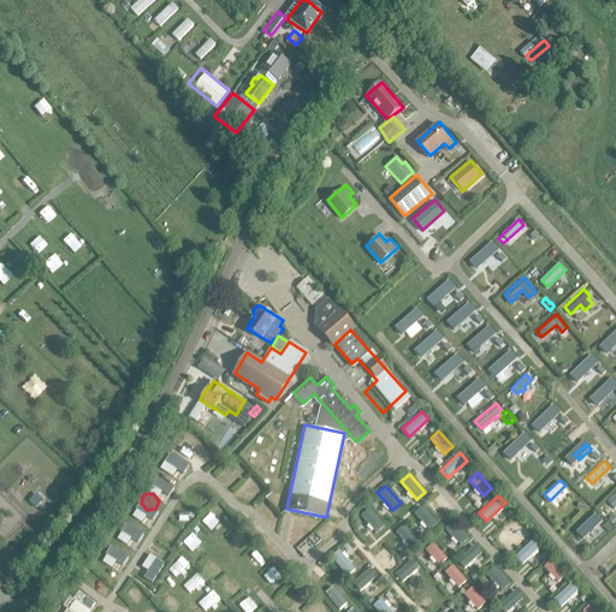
[(414,511),(430,529),(438,522),(422,504),(414,511)]
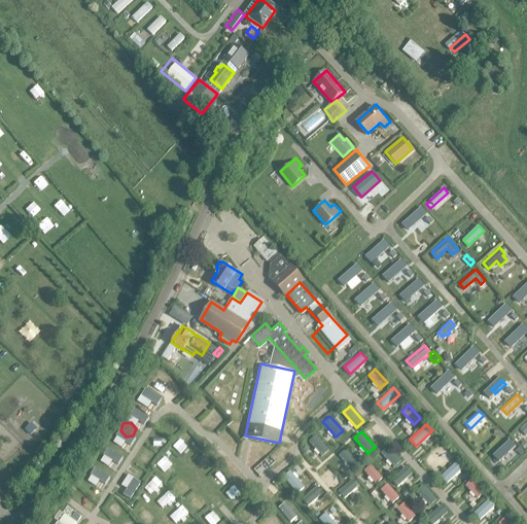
[(309,440),(322,455),(329,449),(316,433),(309,440)]
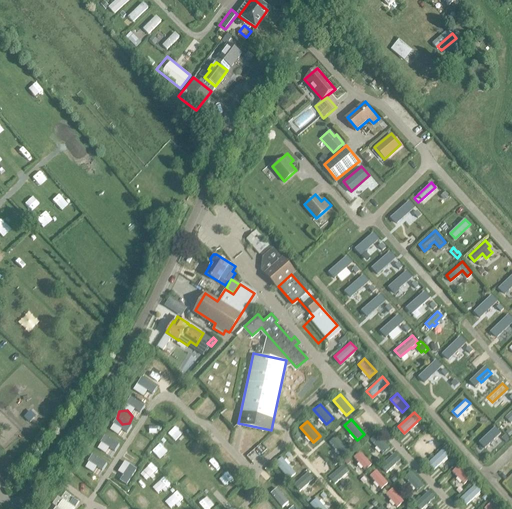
[(496,425),(479,441),(485,446),(501,430),(496,425)]
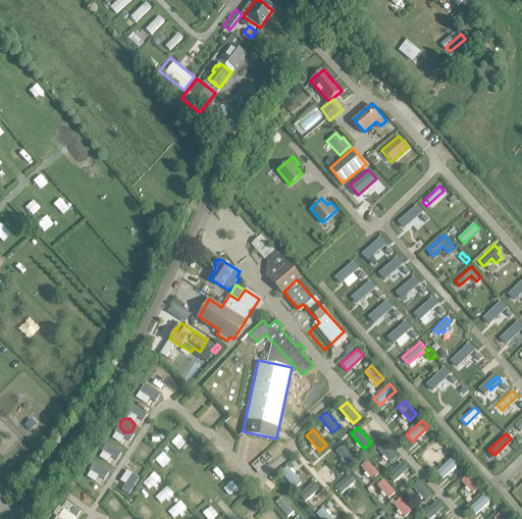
[(108,444),(113,449),(120,448),(123,440),(118,434),(110,436),(108,444)]
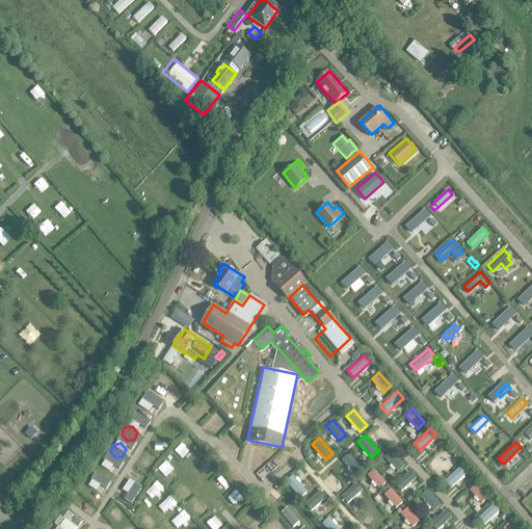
[(384,455),(398,470),(405,464),(391,449),(384,455)]
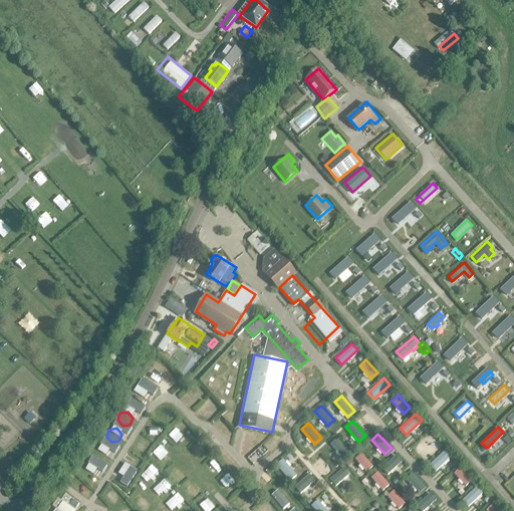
[(330,442),(343,457),(350,451),(337,436),(330,442)]
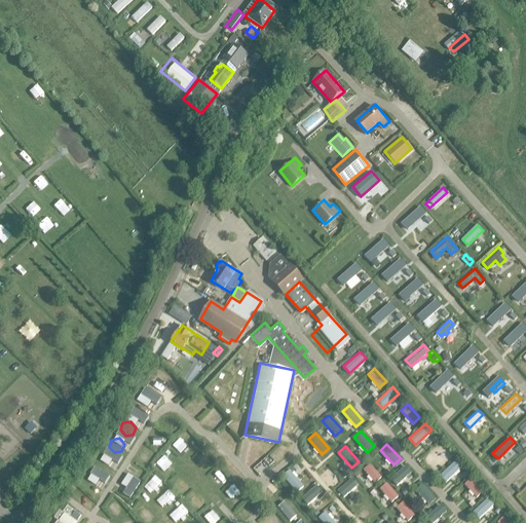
[(98,461),(102,468),(110,468),(113,461),(109,454),(102,454),(98,461)]
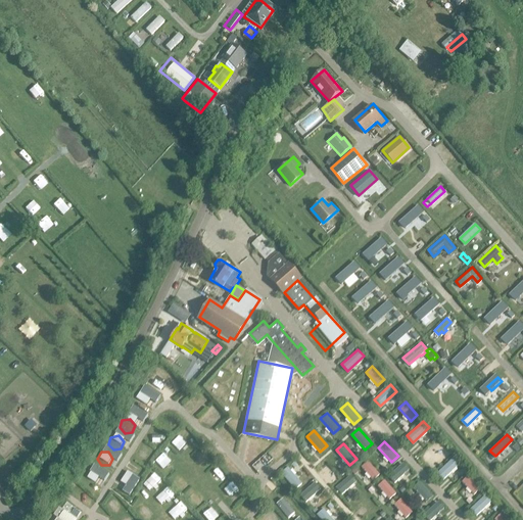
[(443,478),(460,463),(454,457),(437,471),(443,478)]
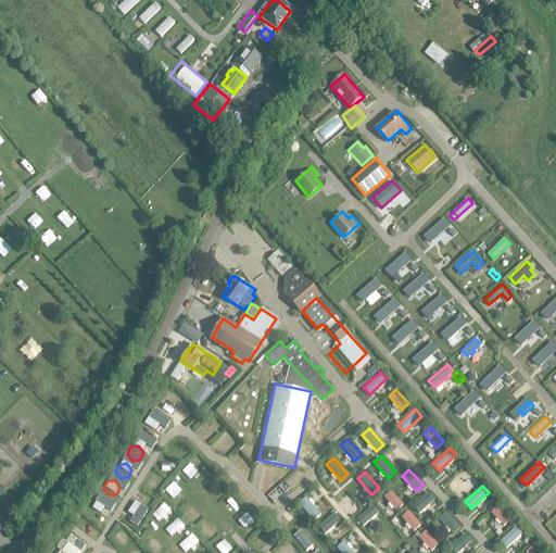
[(404,503),(391,488),(384,494),(396,508),(404,503)]
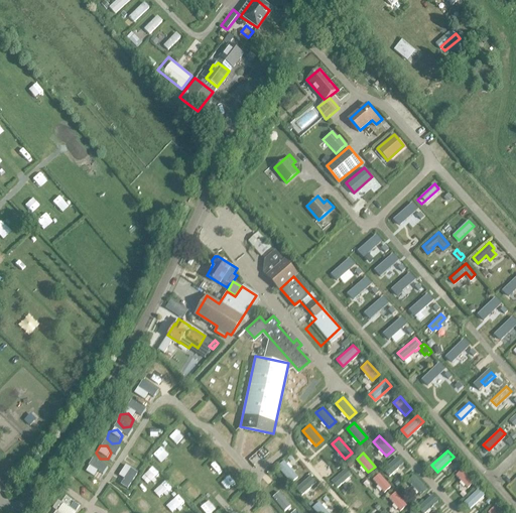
[(389,475),(404,462),(398,455),(383,468),(389,475)]
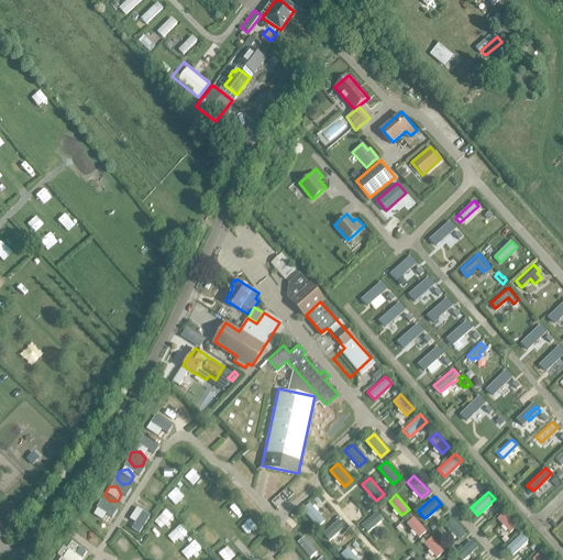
[(302,507),(318,525),(326,518),(310,501),(302,507)]
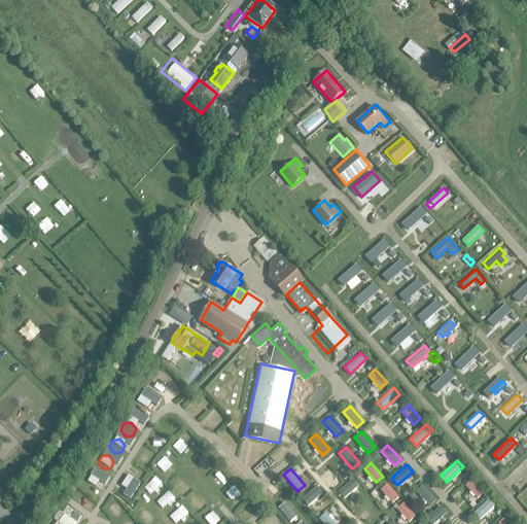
[(88,473),(85,481),(91,486),(98,484),(100,477),(95,472),(88,473)]
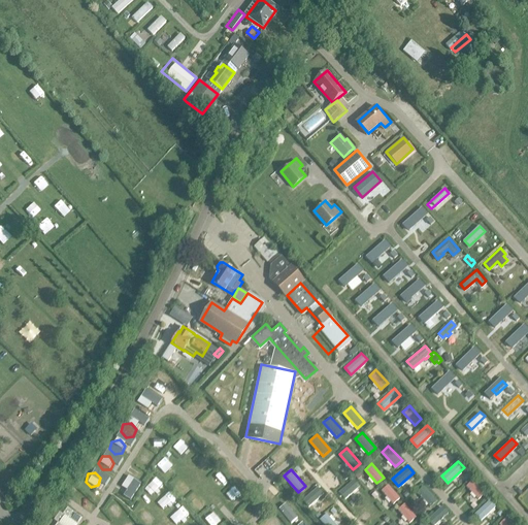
[(344,497),(360,485),(355,478),(339,491),(344,497)]
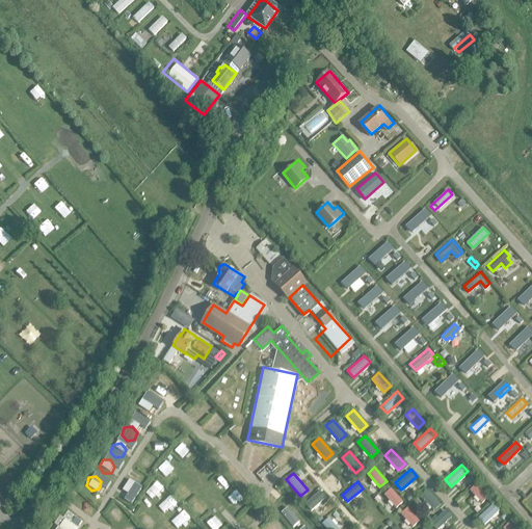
[(482,502),(488,496),(477,482),(470,488),(482,502)]
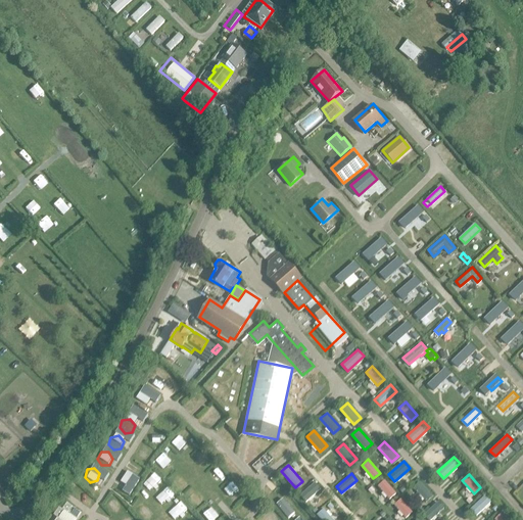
[(396,491),(384,478),(378,484),(389,498),(396,491)]
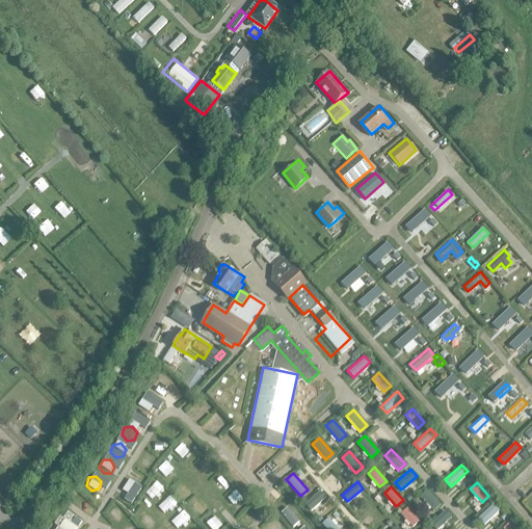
[(311,509),(326,496),(320,488),(306,502),(311,509)]
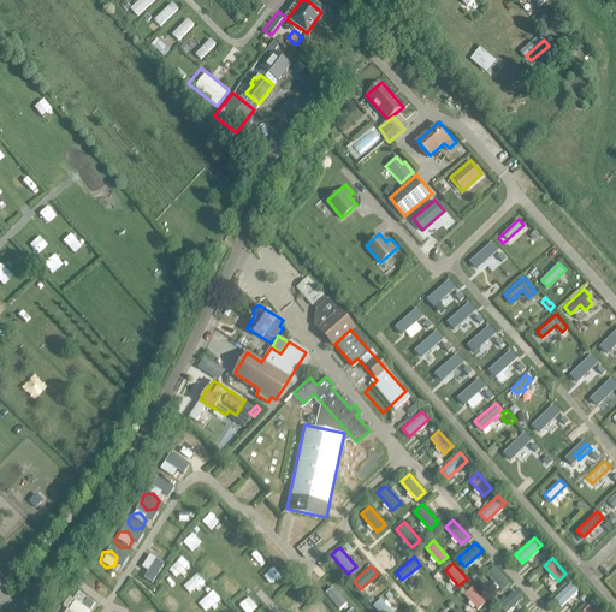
[(503,589),(510,582),(495,565),(487,572),(503,589)]
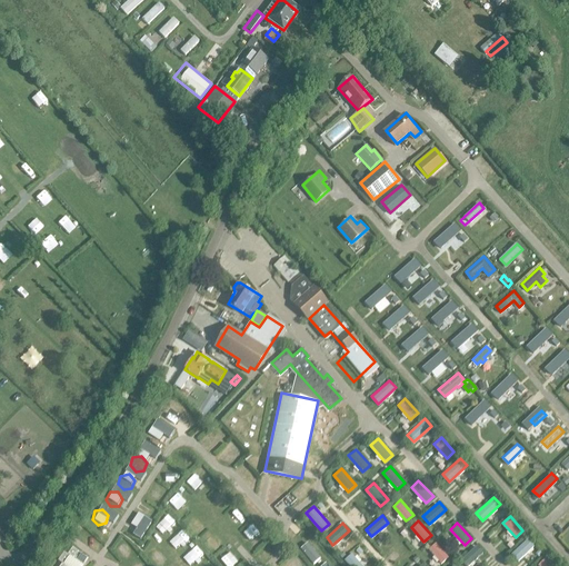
[(518,559),(536,544),(529,536),(511,553),(518,559)]
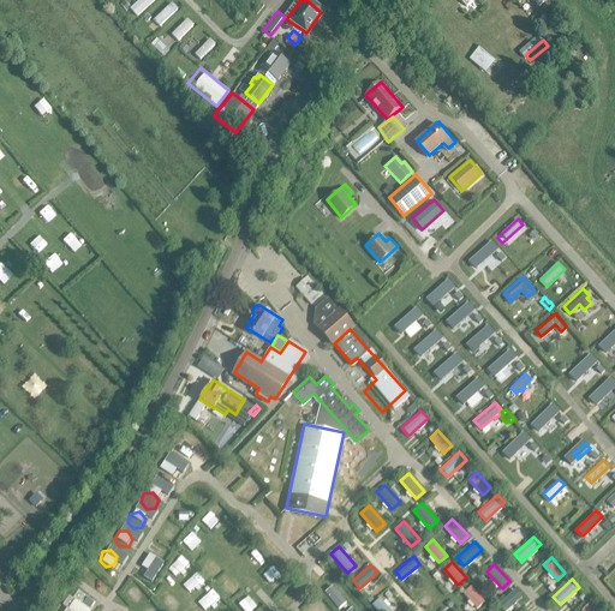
[(477,607),(485,600),(472,585),(464,591),(477,607)]
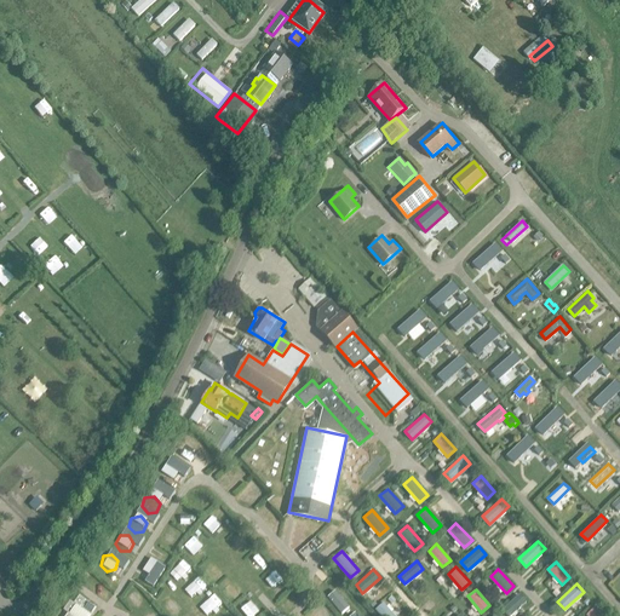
[(520,592),(503,608),(509,615),(527,600),(520,592)]
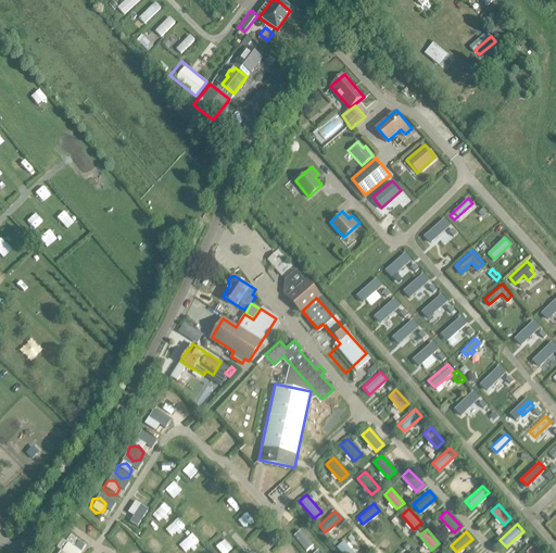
[(79,552),(87,543),(72,532),(66,539),(63,537),(57,544),(61,548),(57,552),(79,552)]
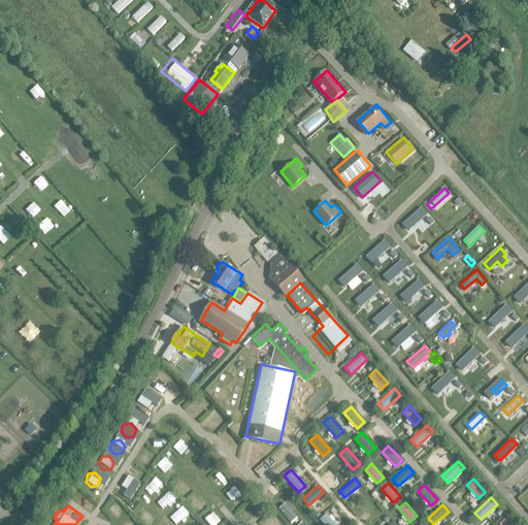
[(320,518),(326,524),(338,524),(327,512),(320,518)]
